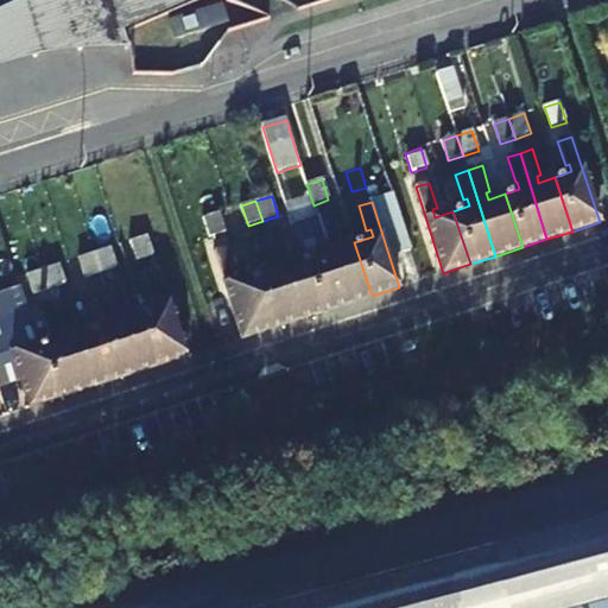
[(220,213),(203,217),(210,239),(226,233),(220,213)]
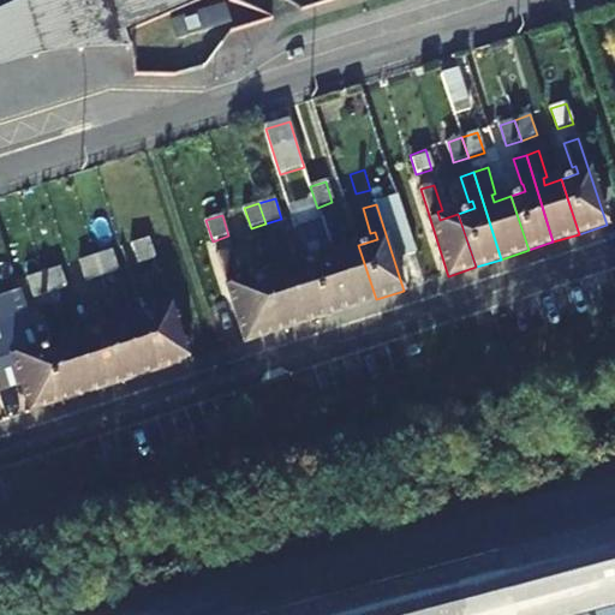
[(335,216),(322,221),(350,308),(376,299),(358,245),(342,250),(340,244),(344,243),(335,216)]
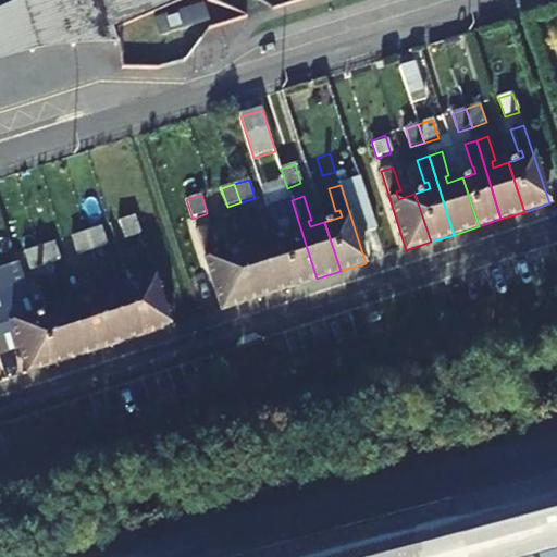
[(270,212),(279,237),(294,286),(317,279),(292,200),(281,205),(283,208),(270,212)]
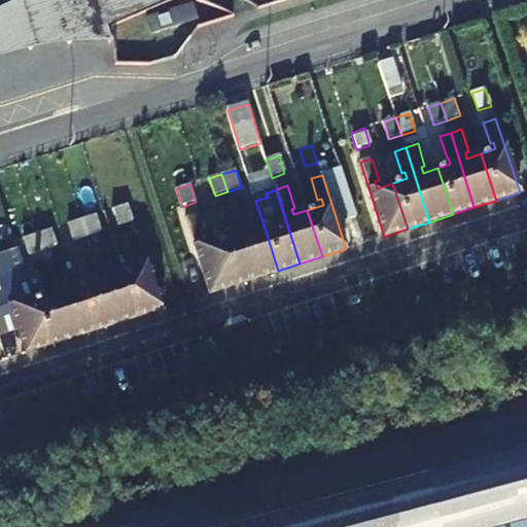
[(243,200),(232,204),(255,278),(278,271),(264,224),(248,230),(246,222),(250,221),(243,200)]
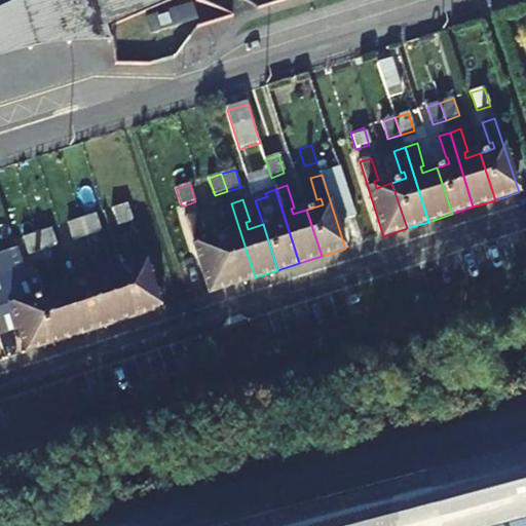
[(232,233),(218,237),(233,285),(255,277),(231,203),(220,207),(226,229),(231,227),(232,233)]
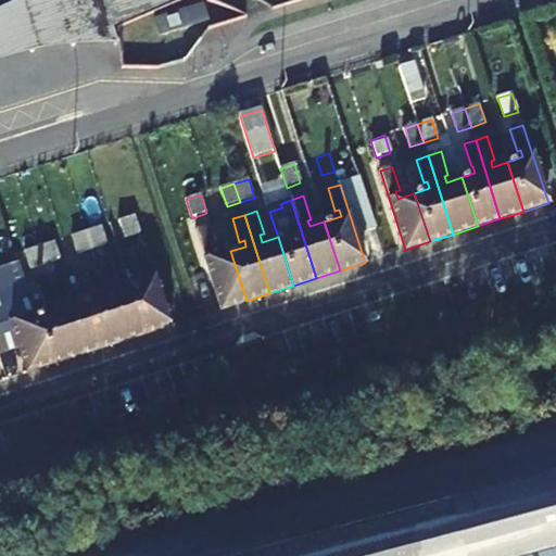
[(135,216),(119,220),(125,240),(140,235),(135,216)]
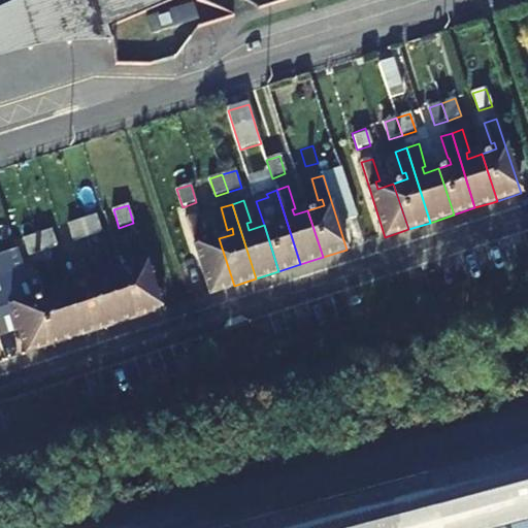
[(102,233),(96,216),(83,220),(88,237),(102,233)]
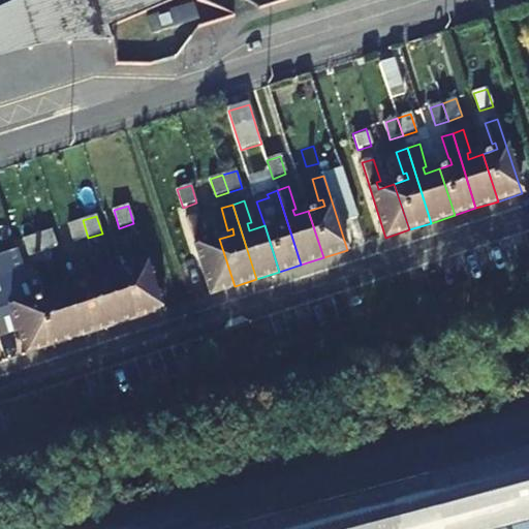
[(211,293),(235,286),(219,239),(205,244),(203,238),(207,238),(199,216),(186,219),(211,293)]
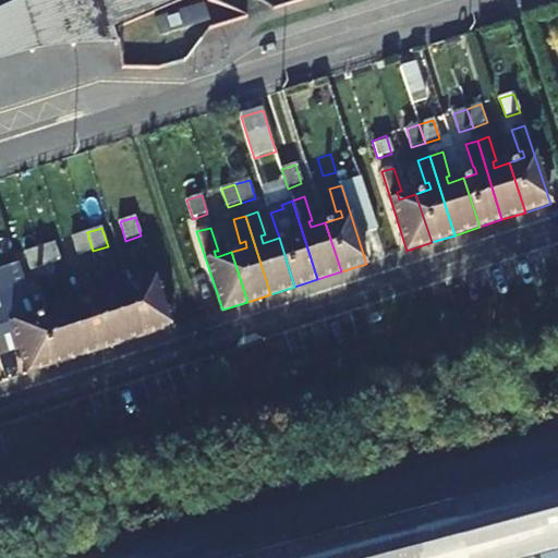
[(87,232),(74,237),(81,255),(93,251),(87,232)]
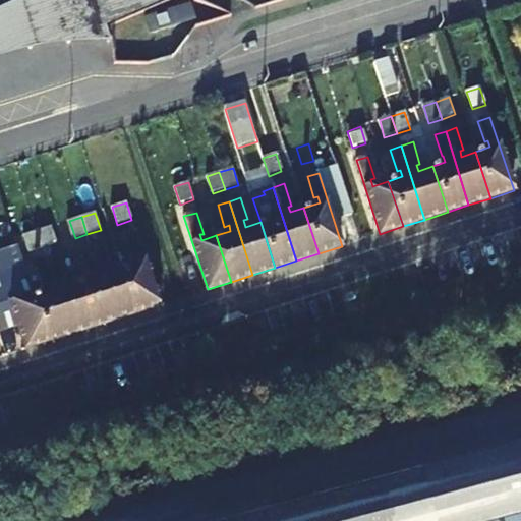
[(56,244),(50,227),(39,231),(44,248),(56,244)]
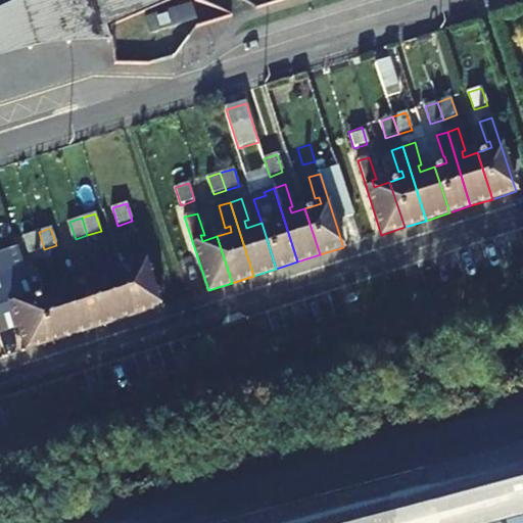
[(39,232),(25,236),(31,253),(44,249),(39,232)]
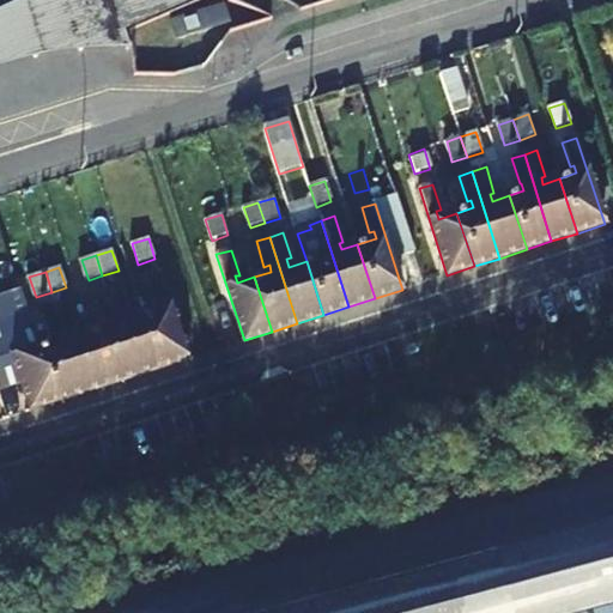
[(159,308),(144,313),(161,368),(188,359),(158,272),(145,277),(153,302),(157,301),(159,308)]
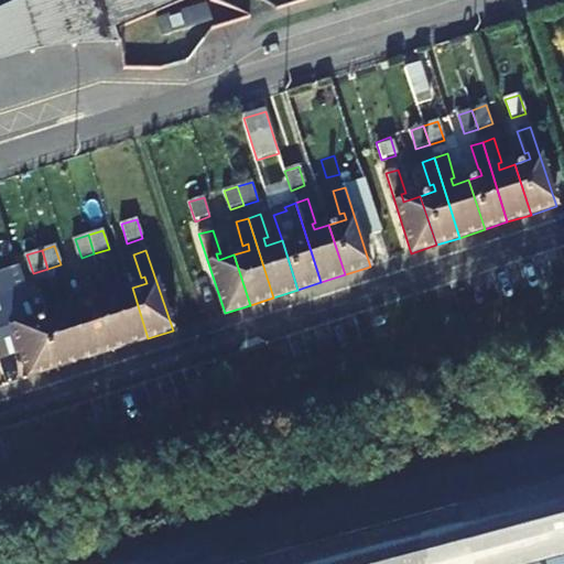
[(148,338),(132,288),(117,293),(115,288),(119,285),(110,262),(98,267),(123,346),(148,338)]
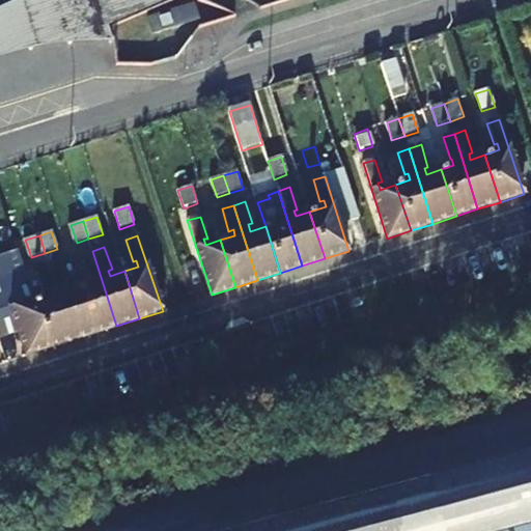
[(91,276),(92,281),(79,286),(94,334),(116,326),(92,251),(80,255),(88,277),(91,276)]
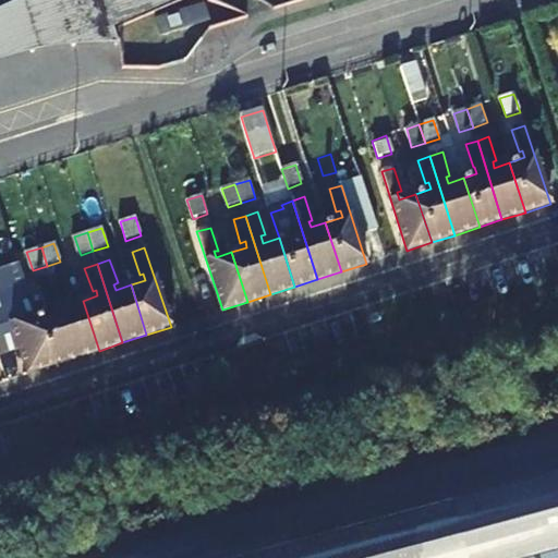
[(99,351),(83,301),(69,305),(67,300),(71,299),(63,275),(51,279),(76,358),(99,351)]
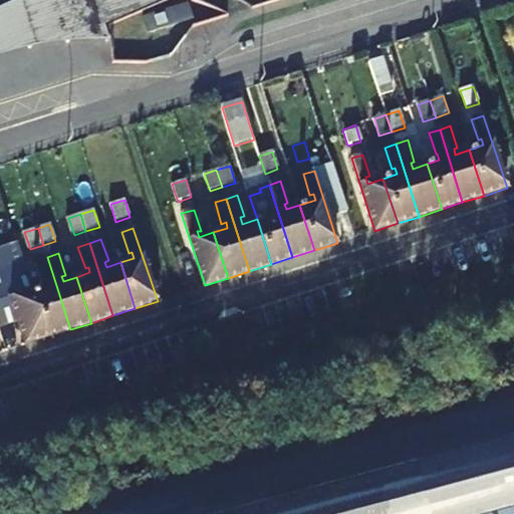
[(46,281),(47,286),(34,291),(48,336),(70,329),(47,257),(35,261),(42,282),(46,281)]
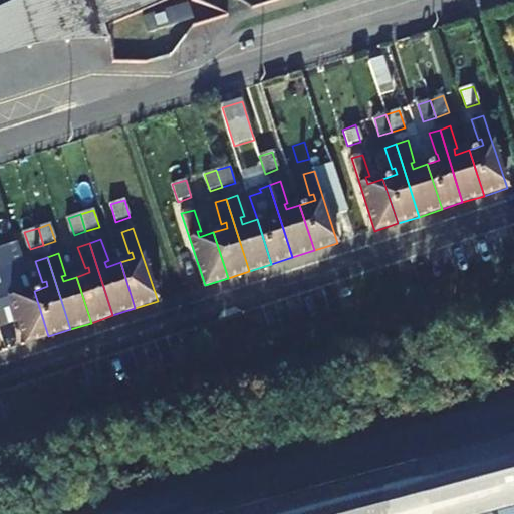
[(48,336),(34,291),(26,266),(14,270),(14,267),(0,271),(0,325),(17,320),(25,344),(48,336)]
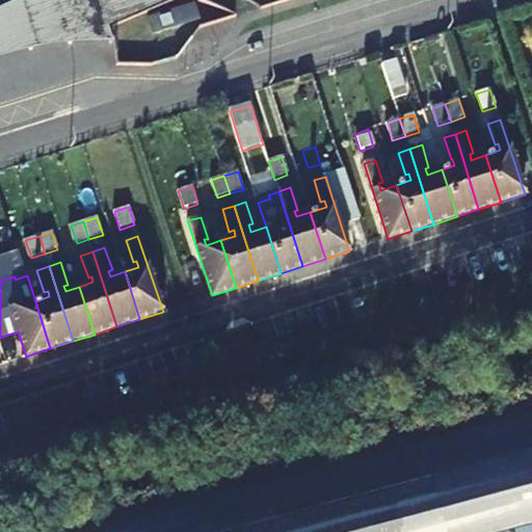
[(531,531),(531,459),(258,531),(531,531)]
